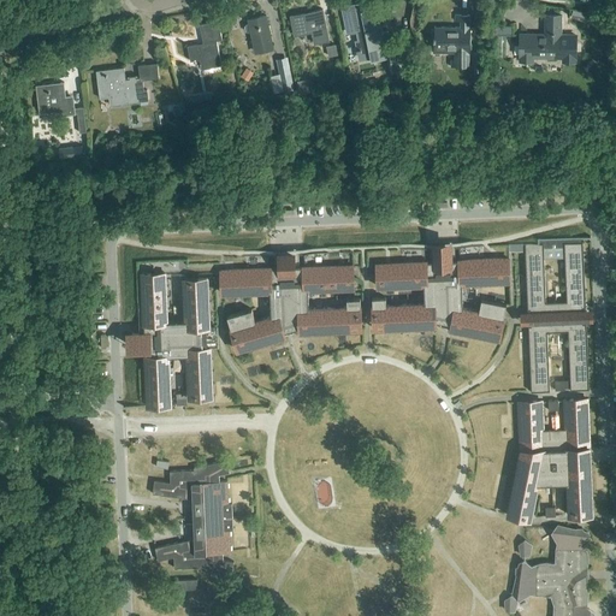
[(374,18),(372,7),(367,9),(367,6),(363,7),(362,4),(345,7),(349,25),(356,24),(360,41),(357,42),(359,49),(360,52),(361,59),(375,57),(375,59),(386,57),(379,25),(378,27),(378,25),(373,19),(374,18)]
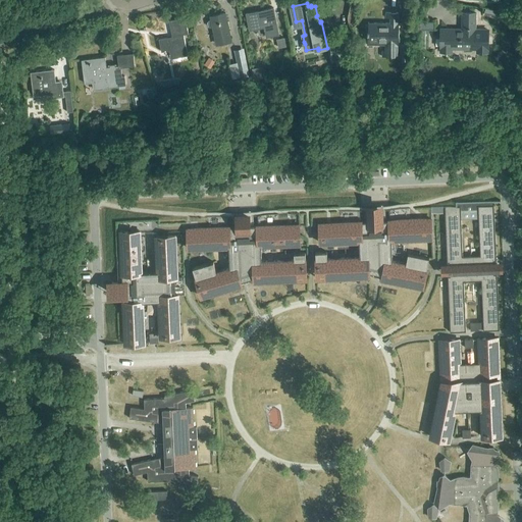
[(257,11),(246,13),(249,31),(264,28),(266,37),(278,35),(273,8),(261,10),(261,11),(258,12),(257,11)]
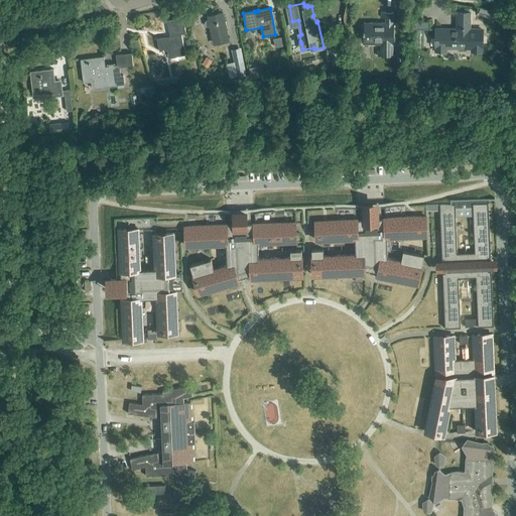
[(515,23),(515,16),(515,15),(480,9),(479,14),(496,17),(495,19),(515,23)]
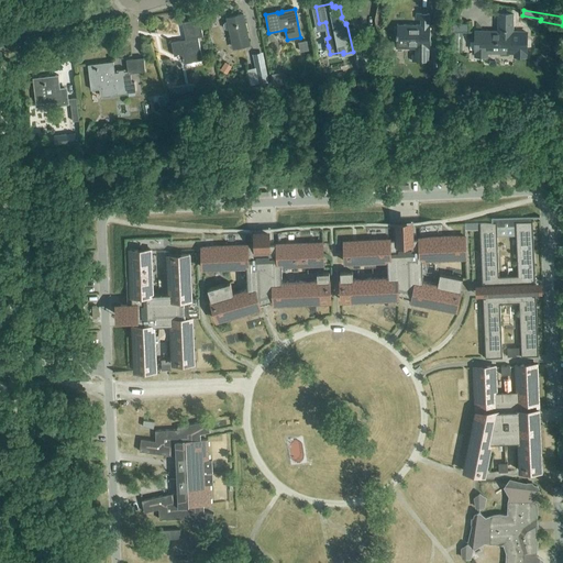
[(429,25),(429,14),(416,13),(416,20),(421,20),(421,25),(397,25),(397,28),(394,28),(394,35),(397,35),(397,48),(415,48),(415,54),(411,54),(411,61),(430,62),(430,48),(431,48),(431,25),(429,25)]
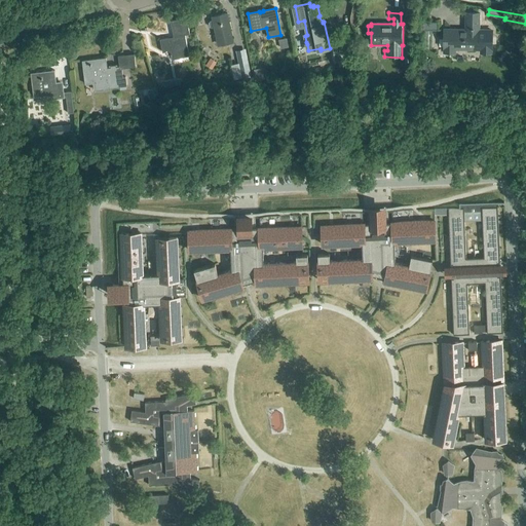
[(233,42),(227,13),(212,16),(213,21),(211,21),(209,23),(210,28),(213,28),(214,28),(218,45),(233,42)]
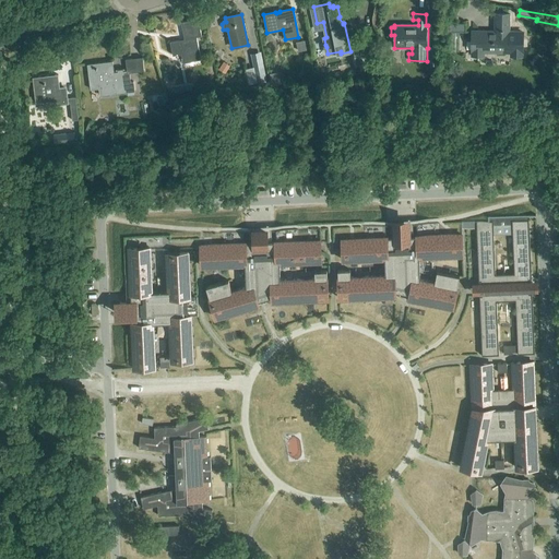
[(510,32),(510,14),(495,14),(495,32),(473,32),(472,55),(471,55),(471,56),(485,56),(485,52),(510,52),(510,56),(523,56),(523,55),(522,55),(522,33),(510,32)]
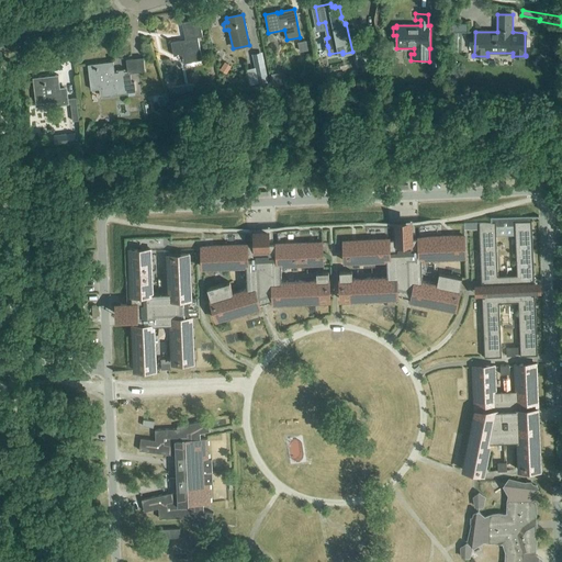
[(202,62),(200,48),(198,37),(202,36),(199,19),(182,23),(186,40),(171,43),(173,56),(182,54),(184,64),(201,60),(202,62)]
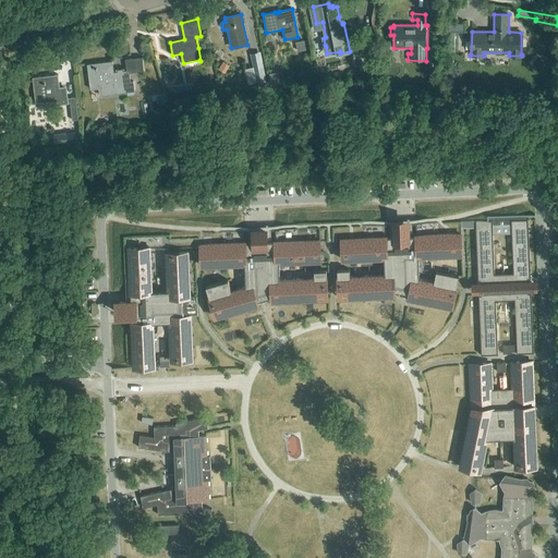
[(298,52),(306,50),(304,40),(295,43),(298,52)]
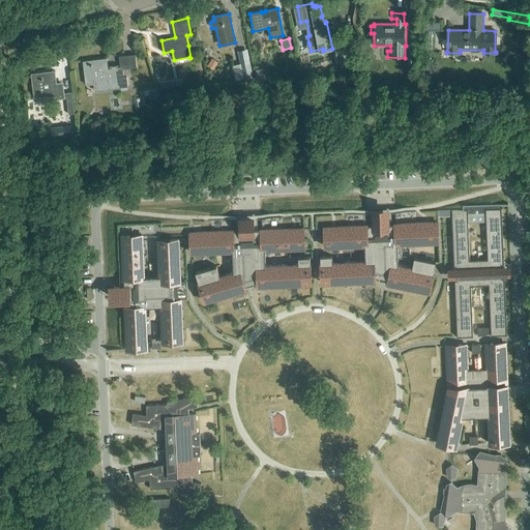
[(236,80),(253,77),(246,50),(238,52),(241,63),(233,65),(236,80)]
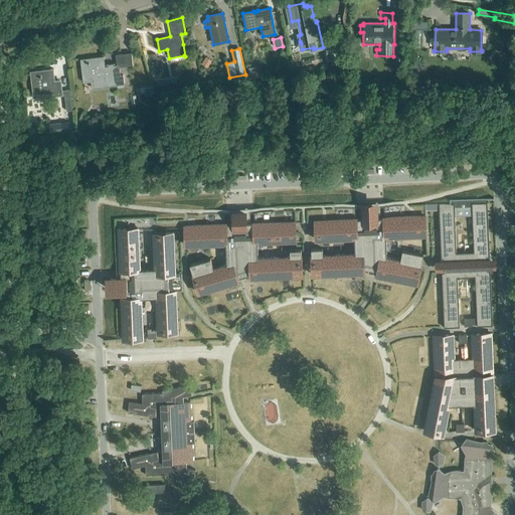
[(107,64),(107,65),(105,66),(104,56),(80,59),(83,82),(91,81),(92,88),(124,84),(123,75),(120,75),(119,66),(133,65),(131,53),(116,54),(117,64),(115,64),(115,63),(107,64)]
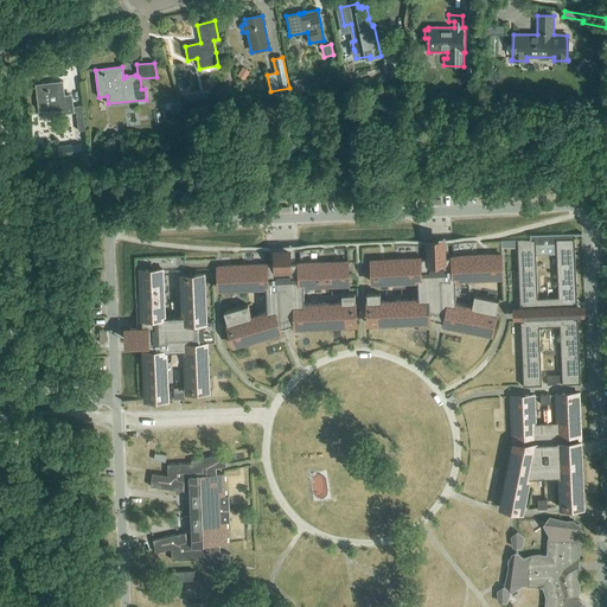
[(250,71),(243,66),(237,75),(244,80),(250,71)]
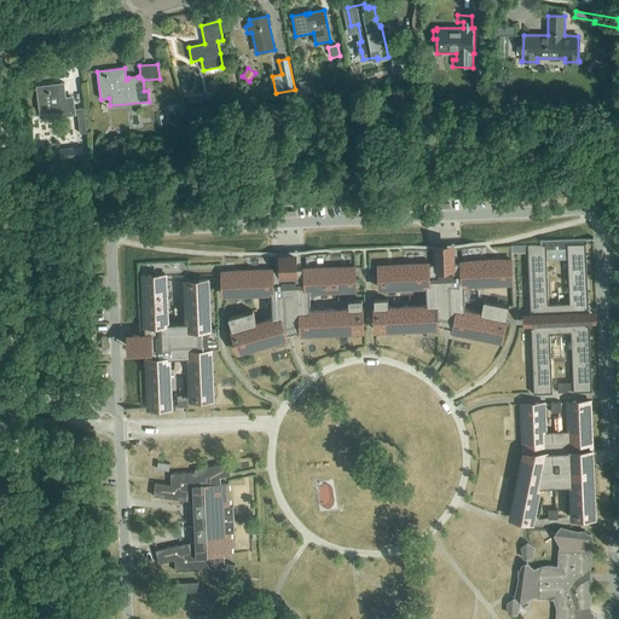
[(65,97),(64,84),(36,86),(40,114),(58,113),(58,117),(76,115),(74,97),(65,97)]
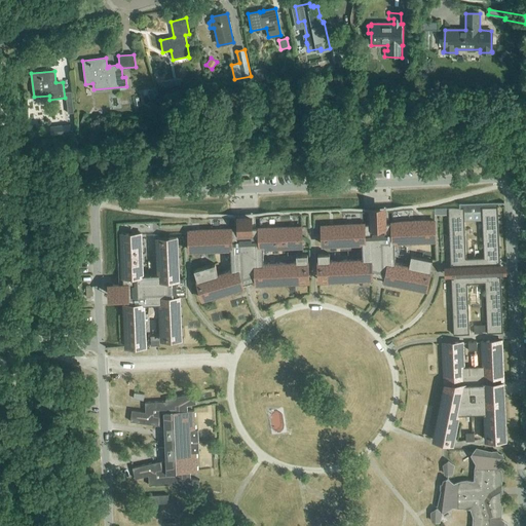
[(181,89),(180,82),(165,84),(166,90),(181,89)]
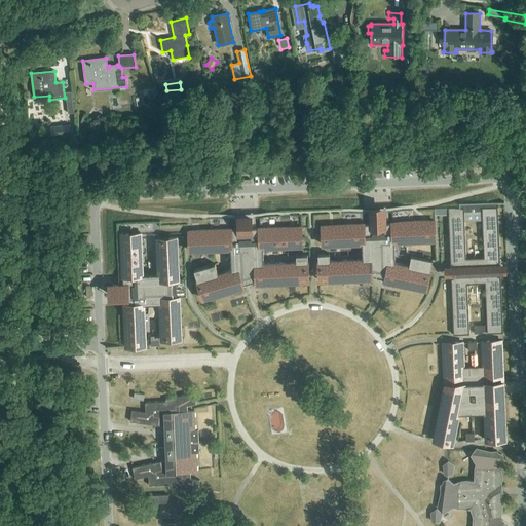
[(48,126),(49,136),(70,134),(68,124),(48,126)]
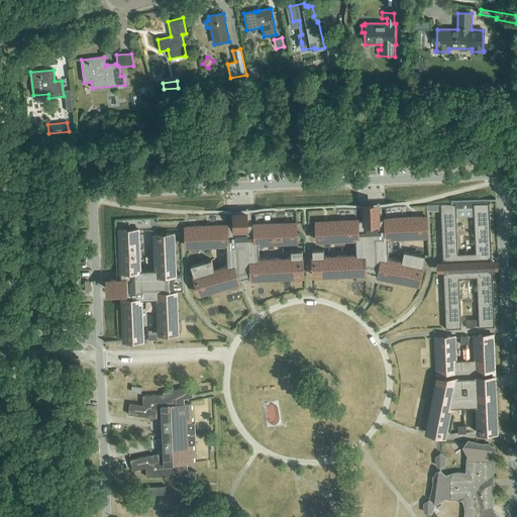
[(443,263),(443,271),(445,271),(445,273),(443,274),(446,327),(461,326),(458,277),(478,277),(481,326),(496,325),(493,271),(491,271),(491,269),(493,269),(493,261),(491,261),(491,259),(493,257),(490,204),(475,205),(477,259),(458,260),(455,206),(440,206),(442,261),(444,261),(445,263),(443,263)]
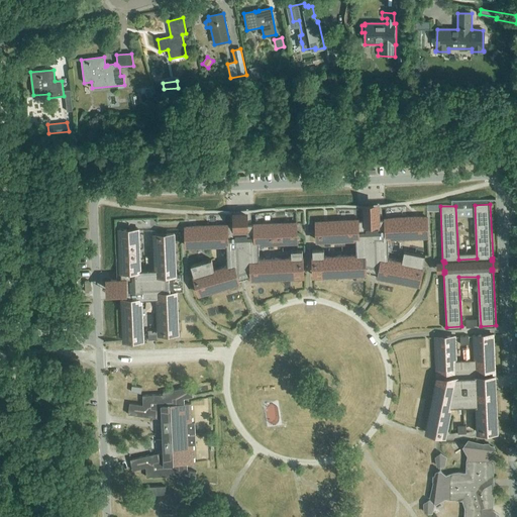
[(426,217),(405,218),(405,208),(384,209),(385,219),(377,219),(377,209),(364,210),(365,219),(356,220),(356,210),(335,211),(336,221),(315,222),(316,241),(356,239),(356,254),(323,256),(323,249),(312,249),(313,270),(323,270),(323,276),(366,274),(365,265),(380,264),(377,276),(419,284),(425,256),(403,251),(401,262),(388,259),(387,237),(427,236),(426,217)]
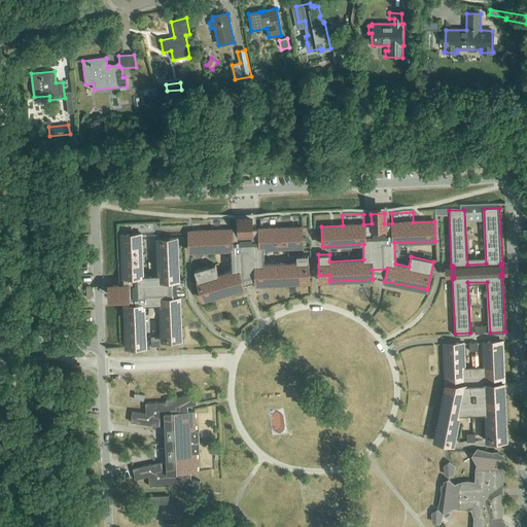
[(303,227),(281,229),(280,218),(259,219),(259,230),(252,230),(251,219),(239,220),(239,231),(231,231),(231,220),(210,221),(210,232),(188,233),(189,252),(231,250),(232,272),(218,276),(215,266),(194,273),(203,301),(245,287),(241,276),(255,275),(256,284),(299,282),(299,276),(309,276),(308,255),(296,255),(297,262),(262,265),(262,249),(303,247),(303,227)]
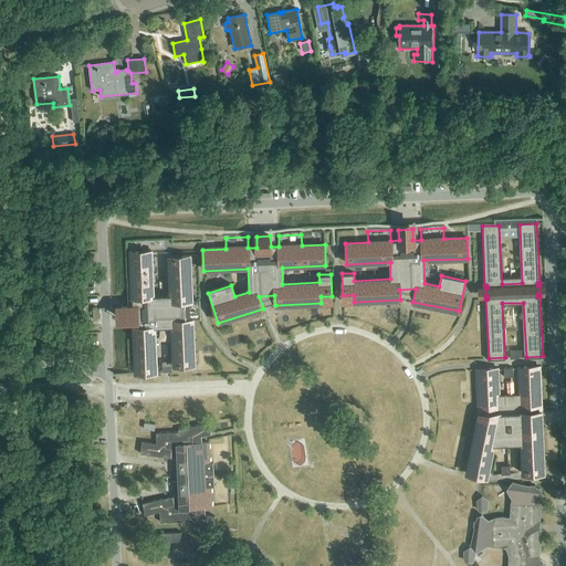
[(191,367),(190,321),(184,321),(184,303),(189,303),(187,258),(166,258),(167,296),(150,297),(149,254),(169,253),(168,241),(127,243),(129,306),(119,307),(121,322),(129,321),(132,375),(154,374),(152,328),(168,328),(170,366),(170,367),(191,367)]
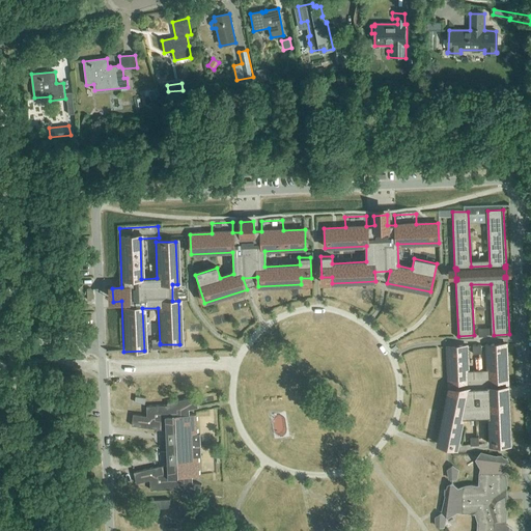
[(487,335),(486,327),(478,328),(478,335),(487,335)]
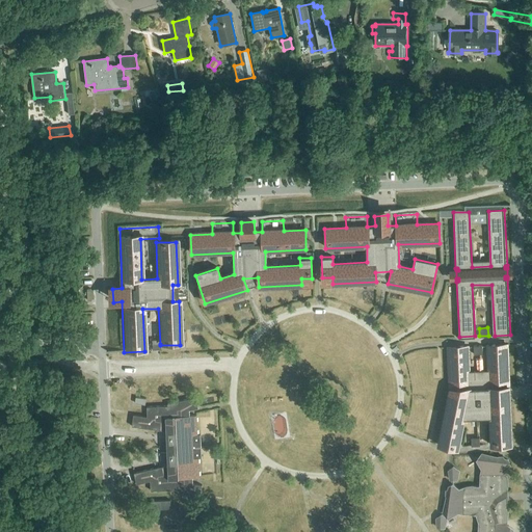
[(448,347),(450,390),(437,445),(456,449),(462,420),(490,418),(491,445),(511,445),(509,402),(508,402),(508,387),(509,387),(507,345),(487,346),(488,370),(469,371),(468,346),(448,347)]
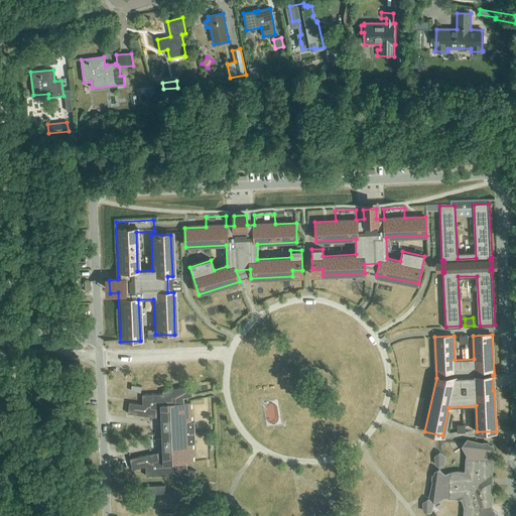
[(460,344),(468,343),(468,336),(459,336),(460,344)]
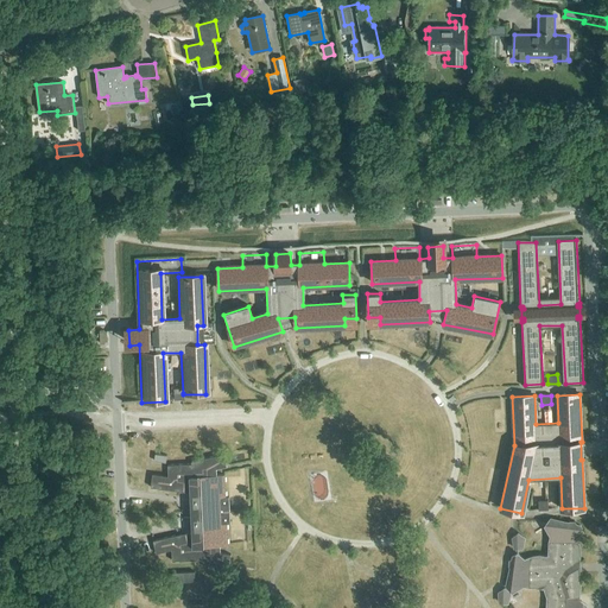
[(151,487),(195,493),(196,512),(229,511),(229,499),(225,499),(225,475),(216,475),(216,469),(227,467),(223,454),(191,462),(191,464),(168,466),(168,476),(152,474),(151,487)]
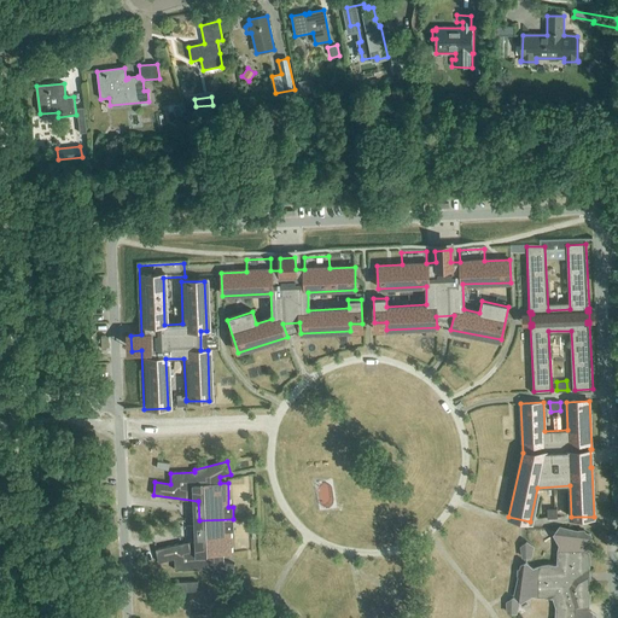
[(547,509),(547,518),(558,518),(558,508),(547,509)]
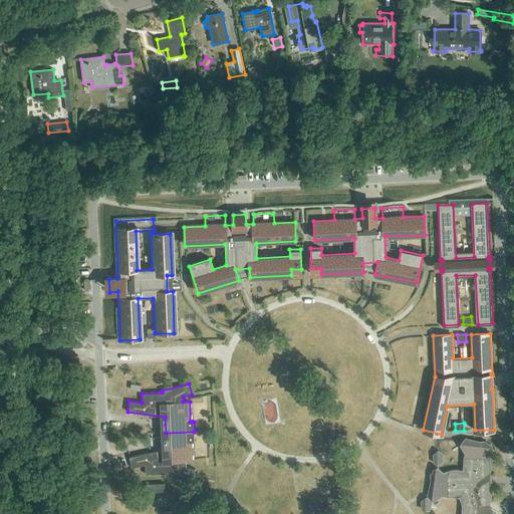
[(192,462),(191,442),(194,442),(194,432),(166,433),(166,443),(167,449),(130,457),(132,468),(145,465),(146,474),(166,474),(166,476),(194,479),(195,469),(186,468),(186,462),(192,462)]
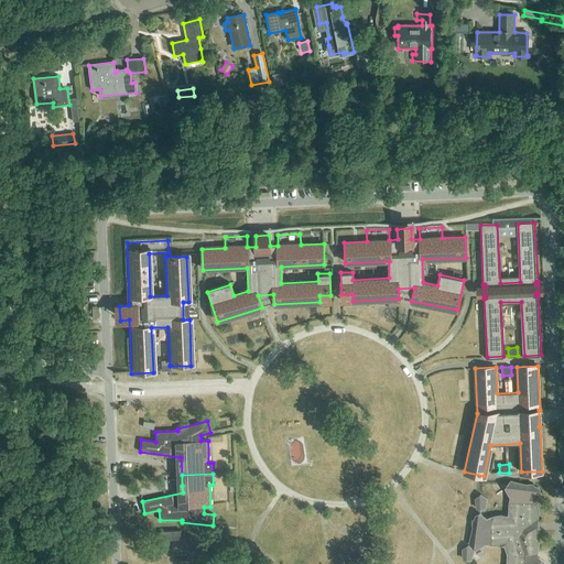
[(492,477),(492,486),(503,486),(508,479),(501,474),(492,477)]
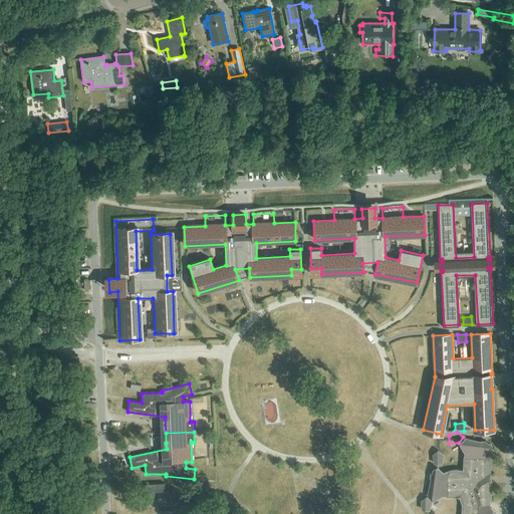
[(481,441),(465,438),(462,443),(460,444),(465,453),(464,459),(463,470),(462,470),(457,469),(451,470),(448,471),(444,472),(438,467),(433,469),(433,473),(431,474),(430,479),(431,480),(428,495),(433,500),(443,495),(448,497),(460,497),(462,505),(461,513),(496,513),(496,511),(490,506),(490,504),(492,493),(491,489),(490,474),(491,467),(491,462),(489,459),(488,454),(494,448),(493,447),(491,444),(488,443),(486,441),(482,441),(481,441)]
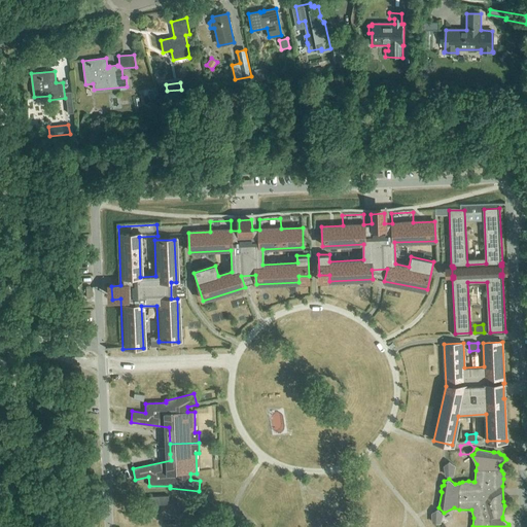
[(449,461),(443,466),(445,476),(453,476),(455,466),(449,461)]
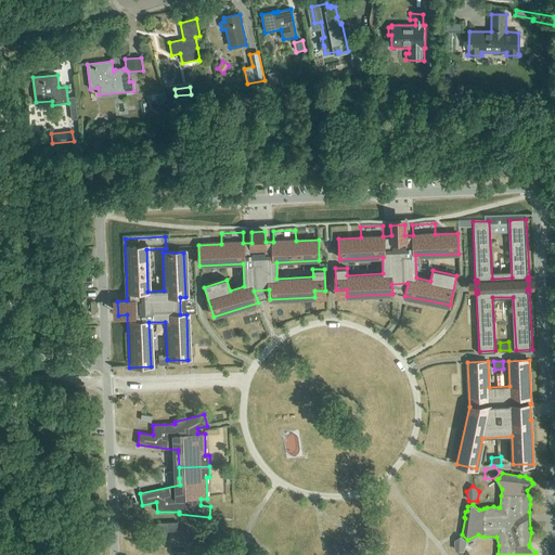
[(178,523),(157,523),(158,532),(178,531),(178,523)]
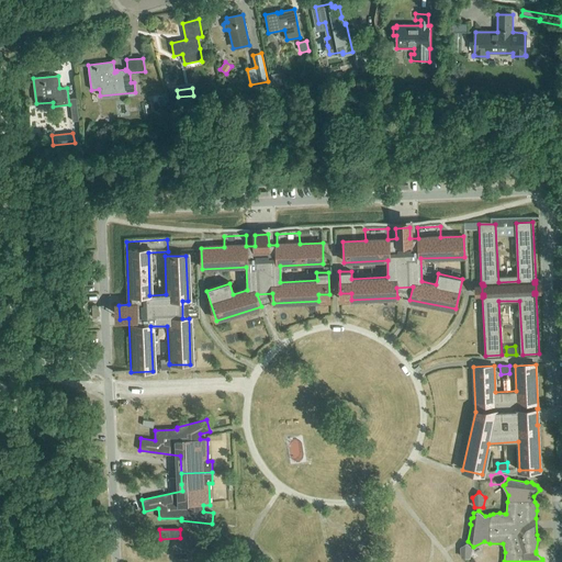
[(460,548),(461,558),(470,559),(472,549),(467,542),(460,548)]
